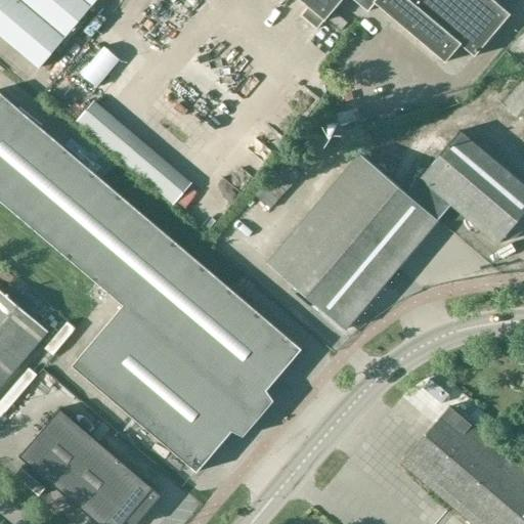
[(0,0),(0,37),(39,70),(98,0),(0,0)]
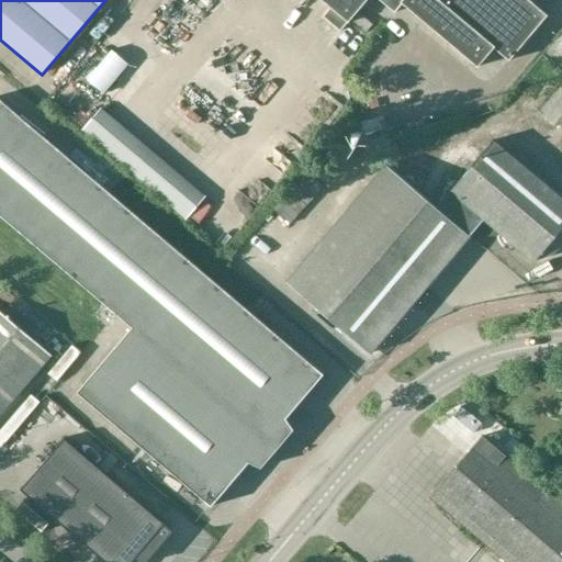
[(322,0),(330,8),(323,18),(340,32),(348,22),(350,23),(369,0),(380,0),(397,14),(405,6),(480,68),(495,48),(510,62),(549,15),(530,0),(322,0)]
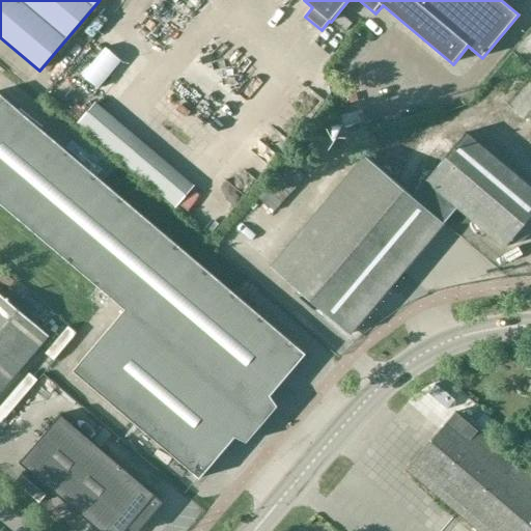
[(103,40),(79,71),(111,95),(135,65),(103,40)]
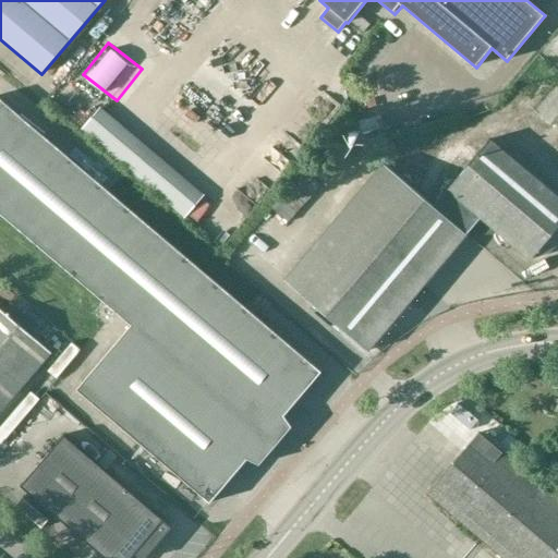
[(557,86),(541,73),(507,113),(557,155),(557,86)]
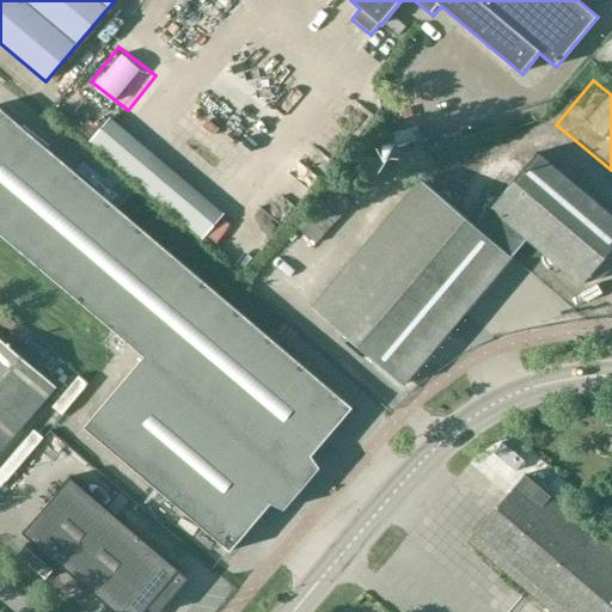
[(83,428),(228,551),(230,552),(270,503),(282,509),(318,469),(311,456),(352,407),(0,108),(0,236),(142,357),(83,428)]
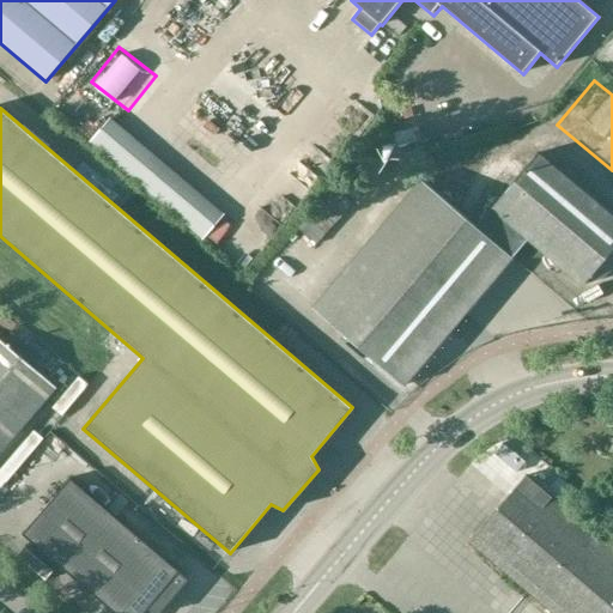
[(108,121),(89,144),(204,240),(222,218),(108,121)]
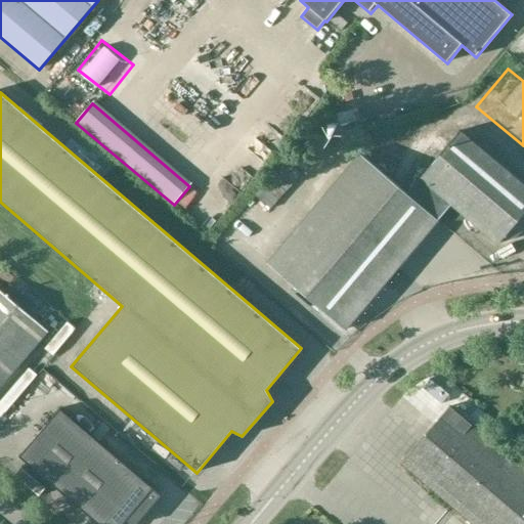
[(435,124),(361,154),(407,193),(461,131),(457,129),(435,124)]
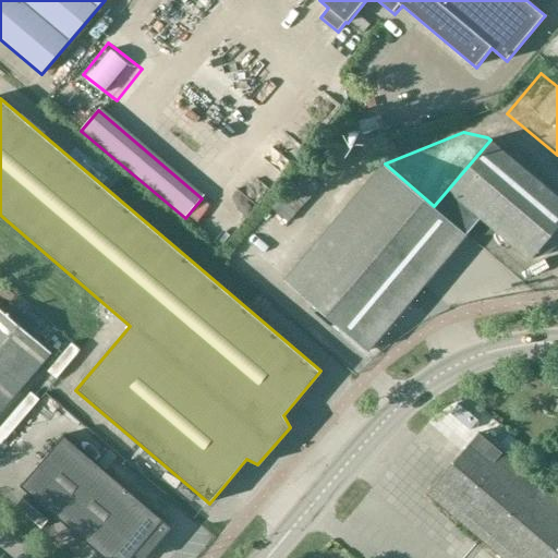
[(557,229),(557,197),(490,140),(434,207),(468,235),(482,218),(532,261),(557,229)]
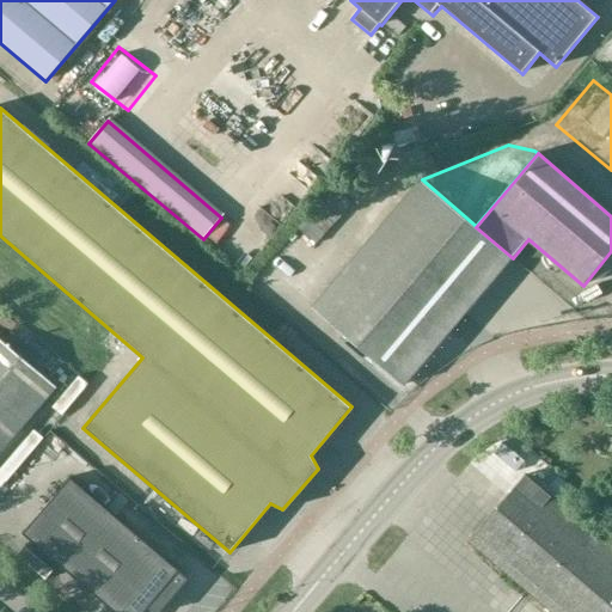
[(407,385),(513,258),(476,227),(421,181),(313,307),(407,385)]
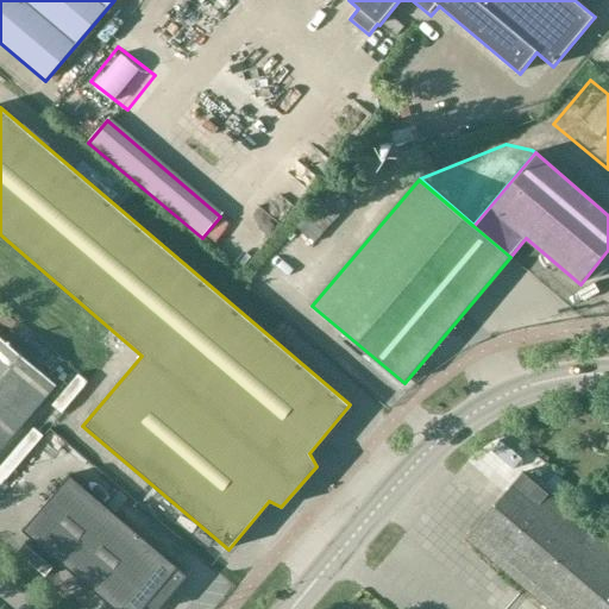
[(307,256),(316,263),(333,244),(324,237),(307,256)]
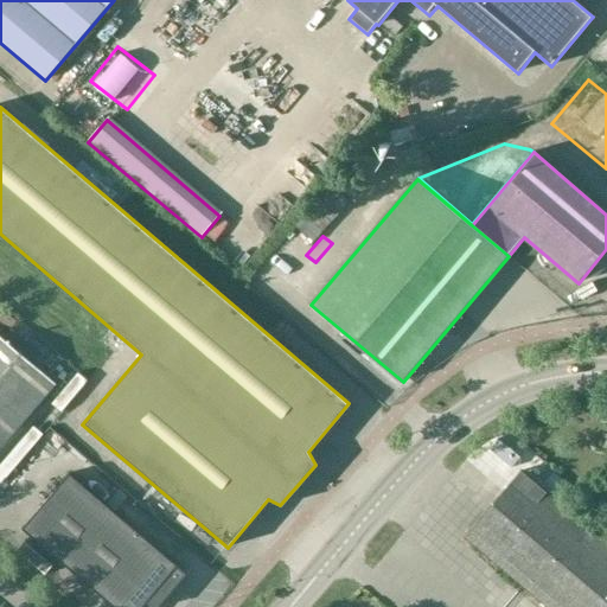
[(0,451),(56,387),(0,338),(0,451)]
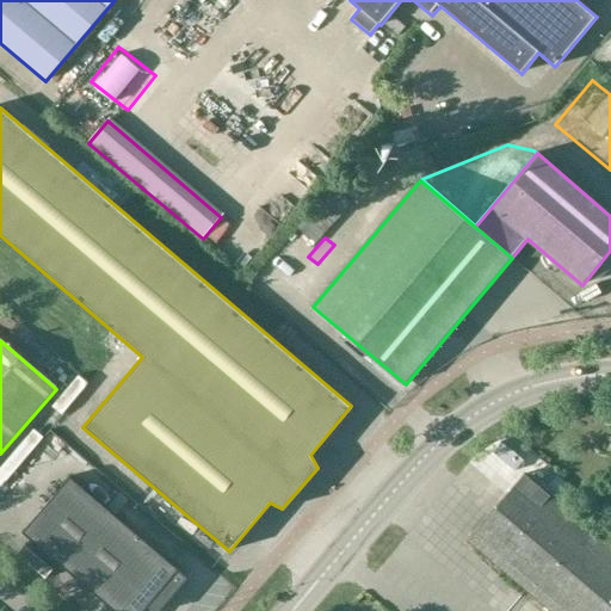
[(65,384),(74,392),(91,371),(81,364),(65,384)]
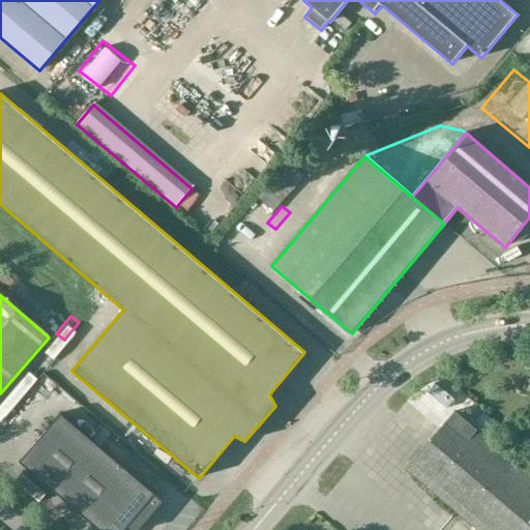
[(457,399),(437,383),(430,392),(448,409),(457,399)]
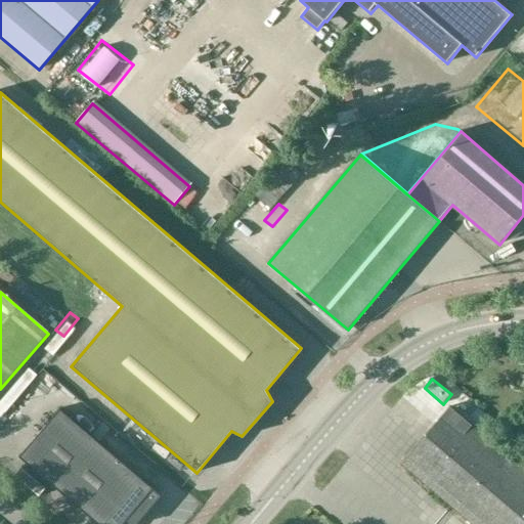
[(424,438),(402,464),(473,523),(523,523),(523,471),(449,407),(424,438)]
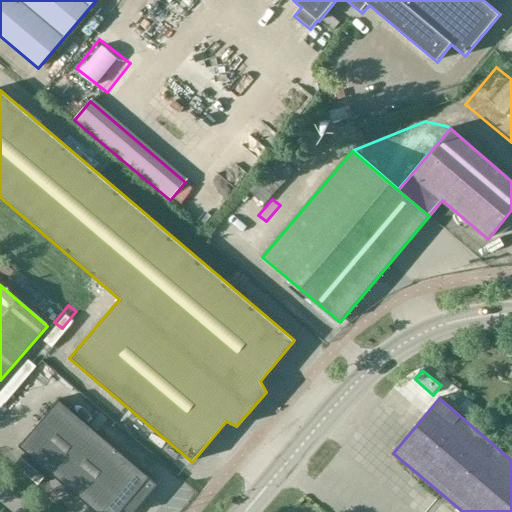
[(58,400),(18,447),(95,511),(119,511),(123,508),(127,511),(133,511),(157,485),(148,478),(149,477),(58,400)]
